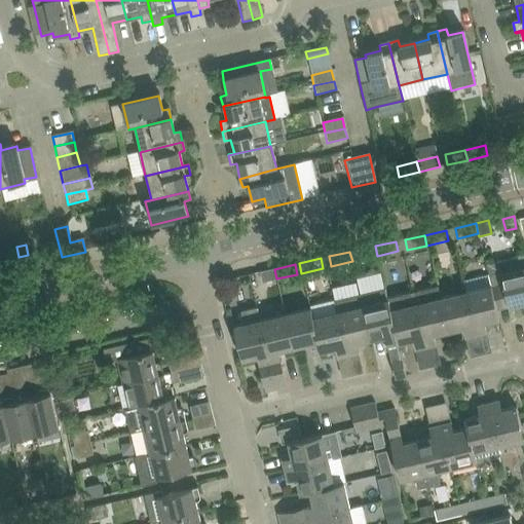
[(490,287),(489,288),(495,311),(522,304),(523,311),(523,268),(488,277),(490,287)]
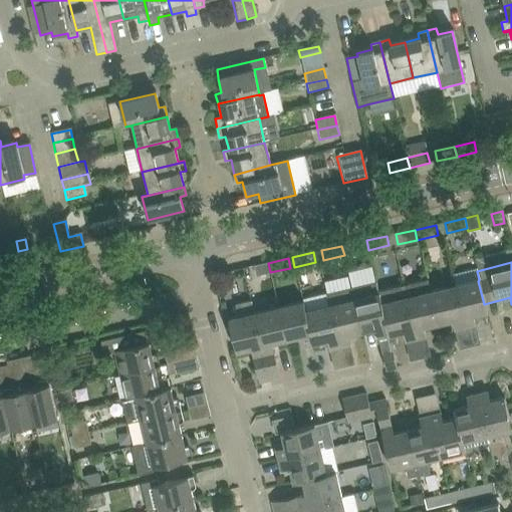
[(268,263),(252,266),(255,277),(270,273),(270,272),(268,263)]
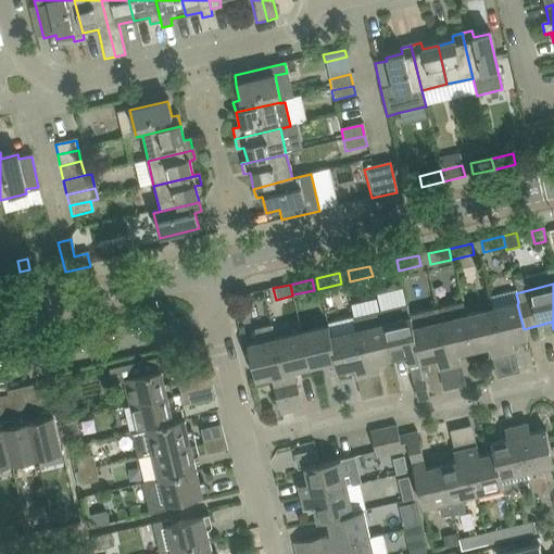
[(354,315),(377,309),(375,300),(352,306),(354,315)]
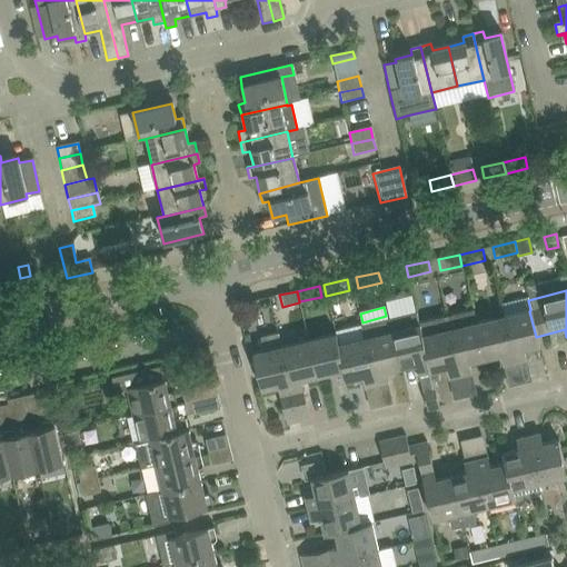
[(473,310),(446,317),(460,377),(471,375),(469,364),(484,360),(476,324),(473,310)]
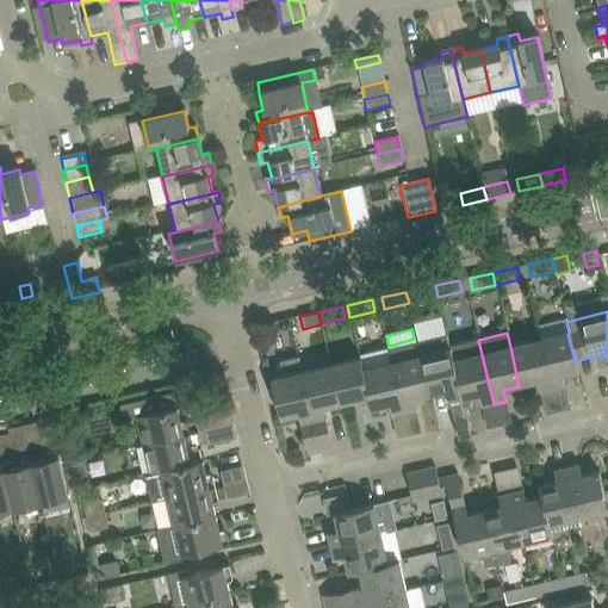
[(568,334),(539,340),(551,391),(563,388),(560,376),(577,372),(575,361),(568,334)]
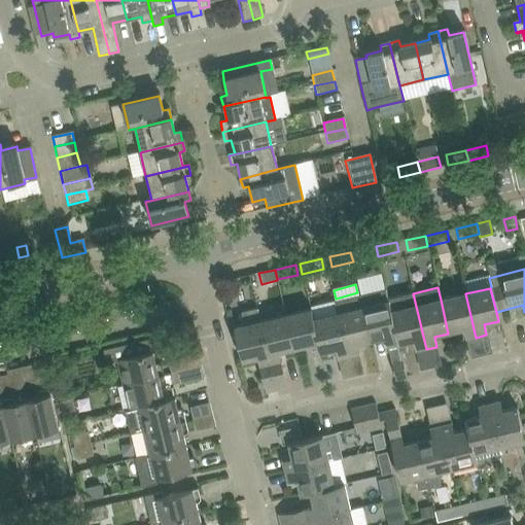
[(384,290),(359,296),(370,342),(384,338),(387,348),(395,381),(406,379),(397,346),(384,290)]
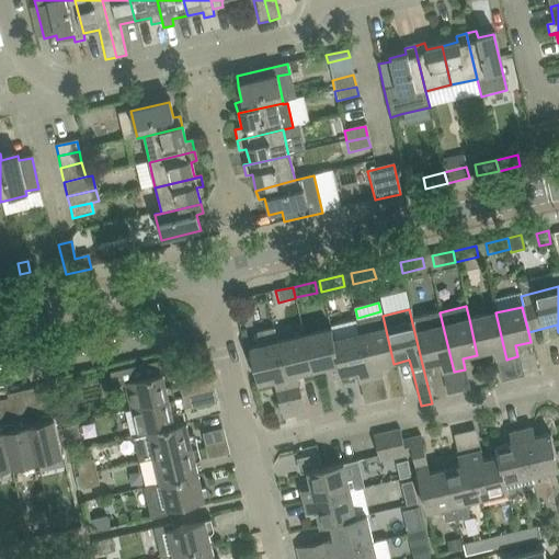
[(410,309),(409,309),(423,368),(440,364),(442,375),(454,372),(440,312),(413,319),(410,309)]
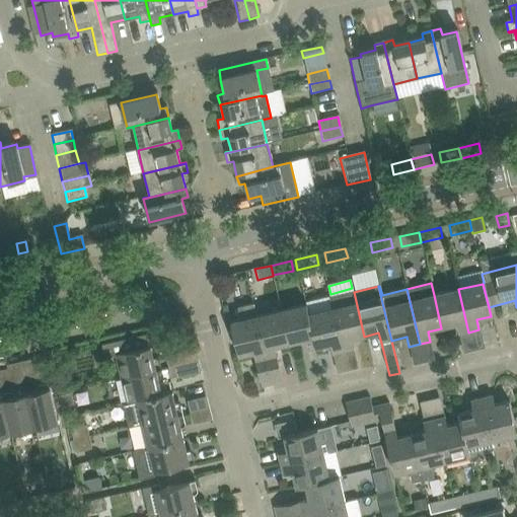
[(458,289),(434,295),(441,328),(456,325),(458,335),(468,333),(458,289)]
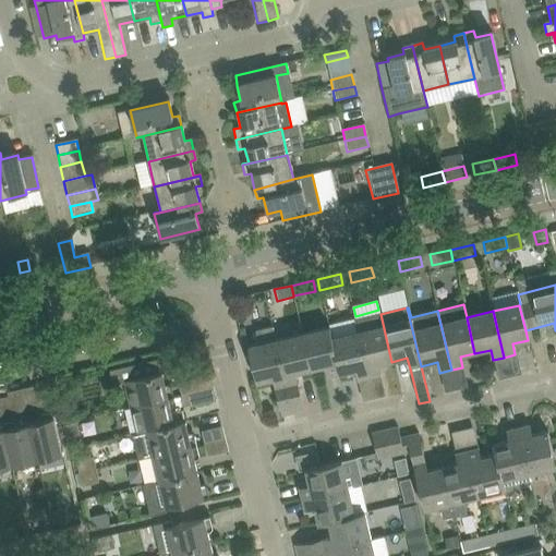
[(381,314),(354,321),(367,378),(379,375),(376,365),(391,362),(381,314)]
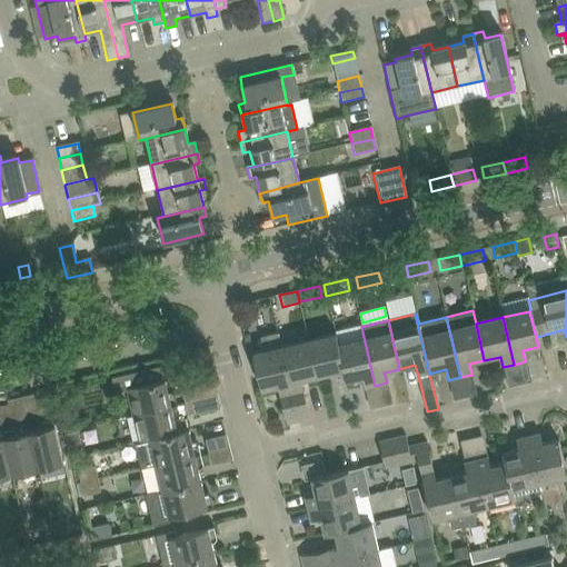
[(334,332),(335,335),(346,381),(361,378),(364,388),(375,386),(361,327),(334,332)]
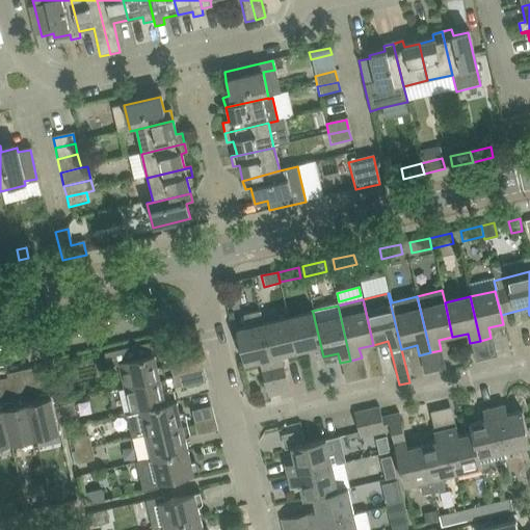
[(277,392),(262,325),(259,311),(244,315),(247,328),(236,332),(244,365),(259,361),(267,395),(277,392)]
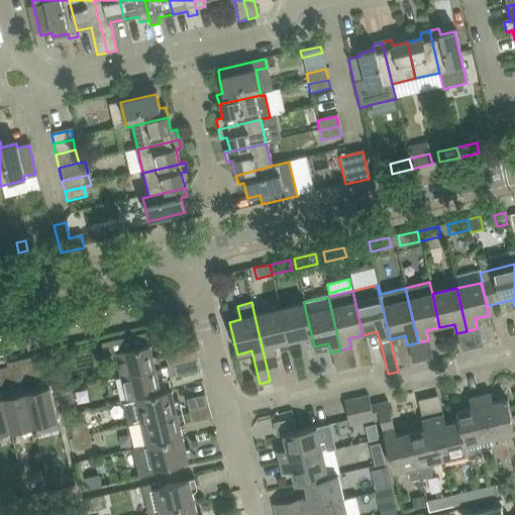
[(304,304),(279,310),(287,343),(301,339),(304,349),(314,346),(304,304)]
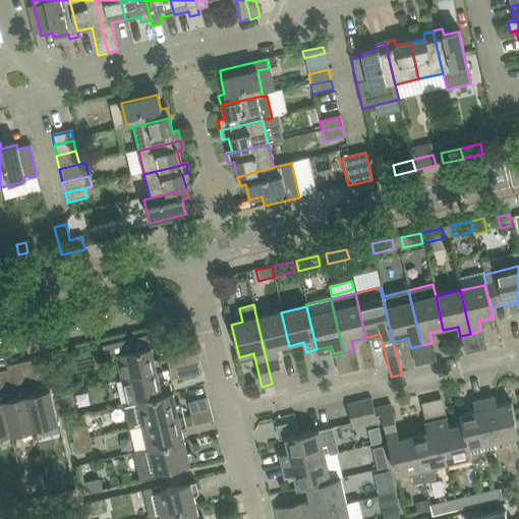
[(281,312),(256,319),(272,384),(283,382),(275,349),(289,346),(281,312)]
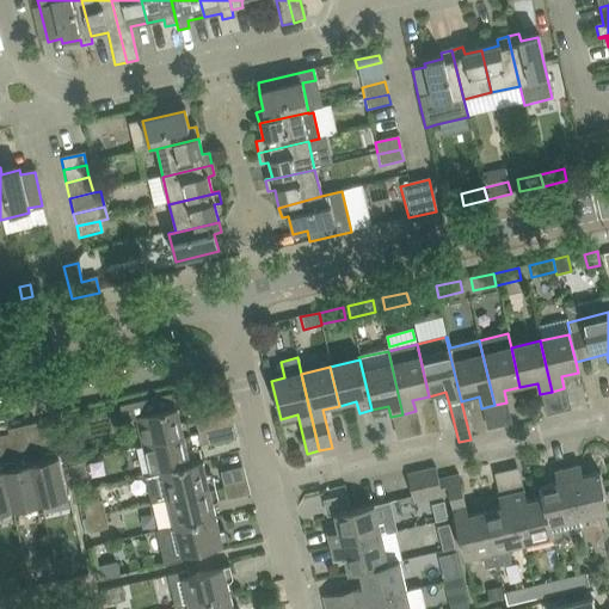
[(135,418),(142,447),(233,425),(229,411),(198,418),(196,423),(186,425),(186,428),(180,429),(177,408),(174,408),(171,394),(120,406),(123,422),(135,418)]
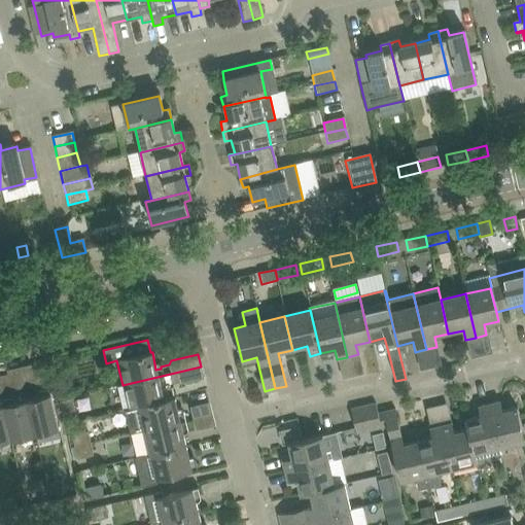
[(31,370),(35,385),(47,382),(44,366),(31,370)]
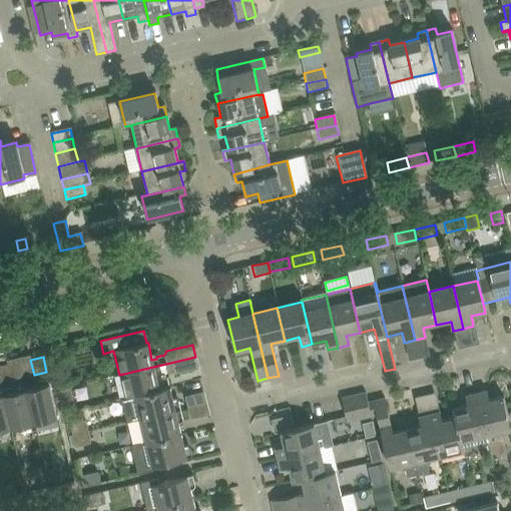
[(119,375),(125,399),(169,388),(166,376),(168,373),(171,375),(197,369),(195,357),(119,375)]
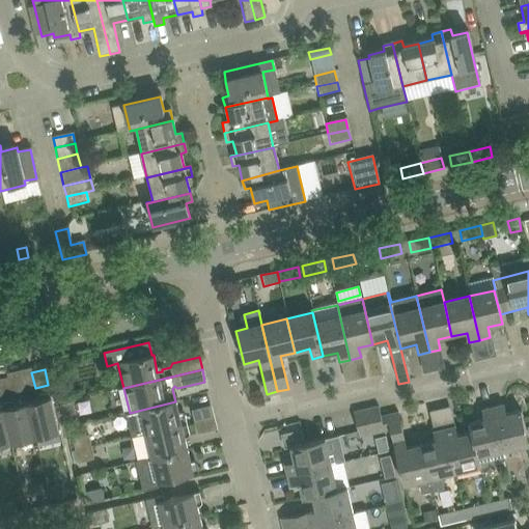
[(7,379),(0,380),(0,397),(11,394),(7,379)]
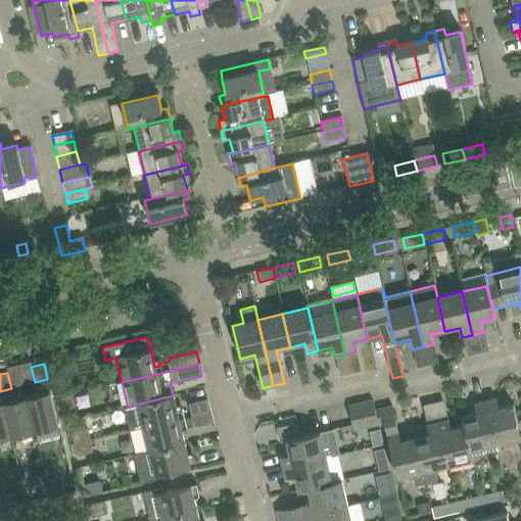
[(42,394),(26,398),(34,433),(58,427),(49,387),(41,389),(42,394)]
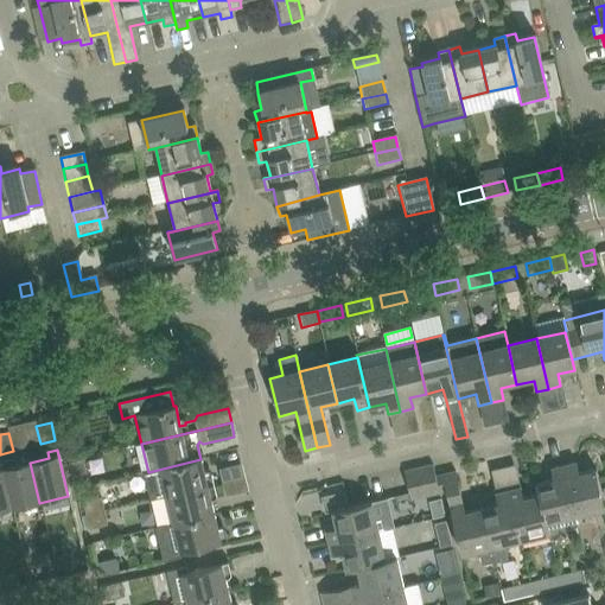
[(148,473),(144,475),(150,501),(167,496),(212,485),(211,477),(205,478),(201,459),(148,472),(148,473)]
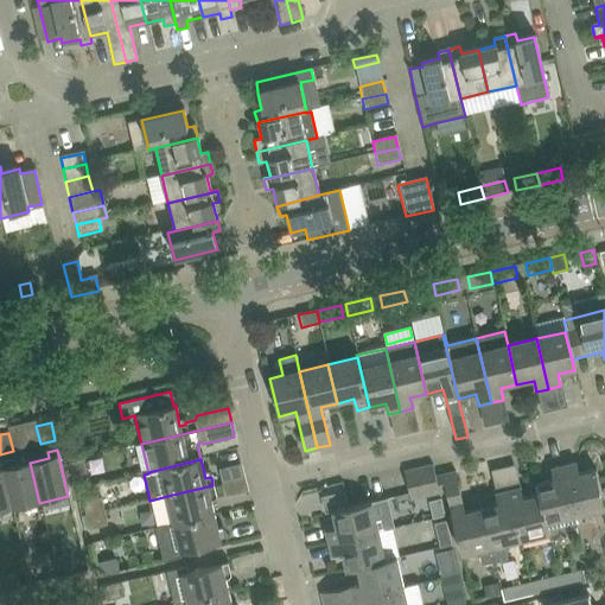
[(8,460),(0,463),(12,509),(39,503),(30,463),(11,467),(8,460)]
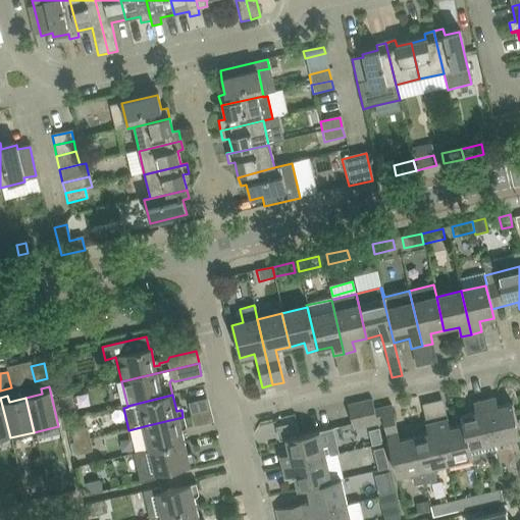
[(70,397),(58,400),(61,412),(73,409),(70,397)]
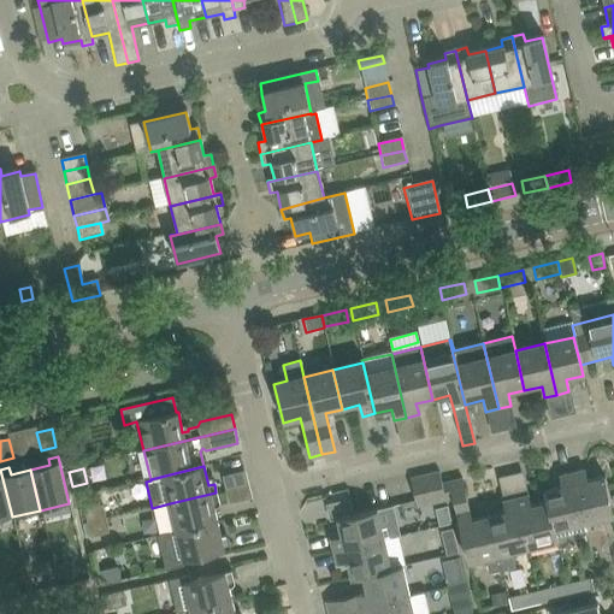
[(0,519),(12,517),(0,470),(0,519)]
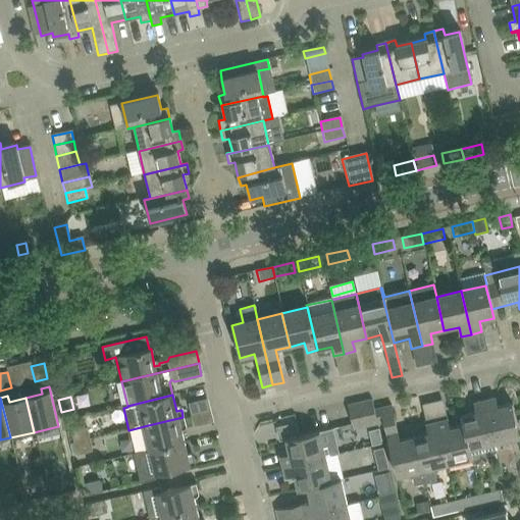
[(205,398),(186,403),(192,426),(211,421),(205,398)]
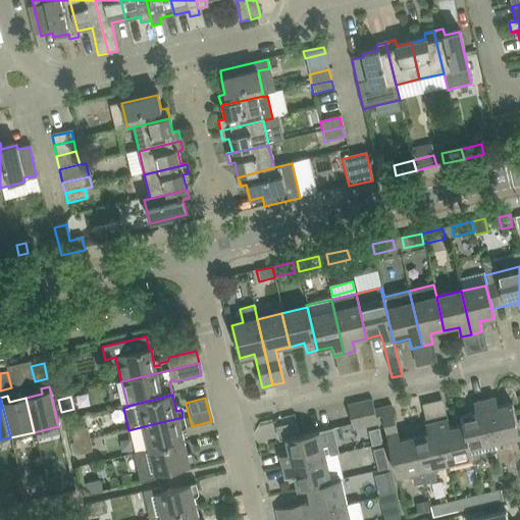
[(496,399),(484,402),(495,445),(519,438),(512,405),(498,408),(496,399)]
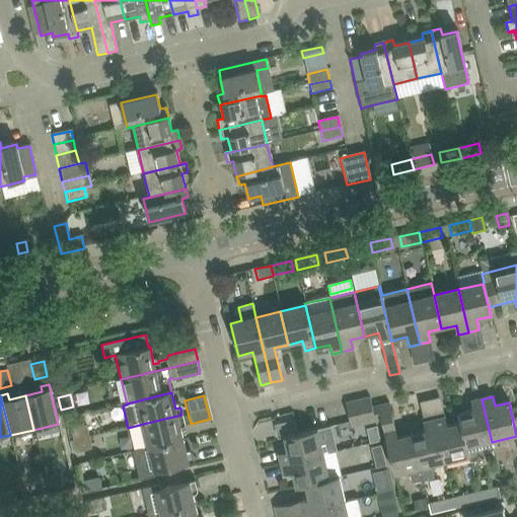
[(363,426),(375,423),(371,409),(369,399),(357,402),(363,426)]
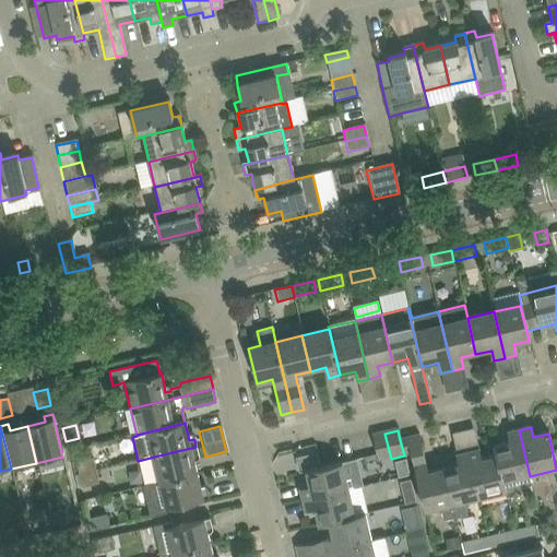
[(510,442),(494,447),(496,457),(504,490),(531,484),(530,476),(519,430),(508,433),(510,442)]
